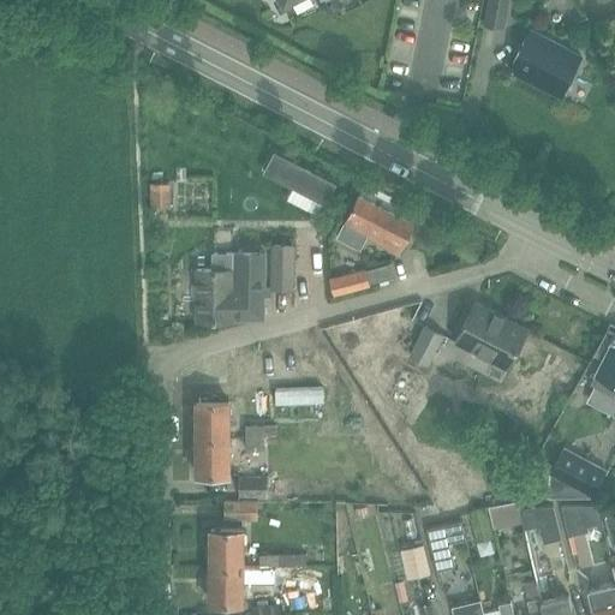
[(506,0),(485,0),(483,27),(502,29),(506,0)]
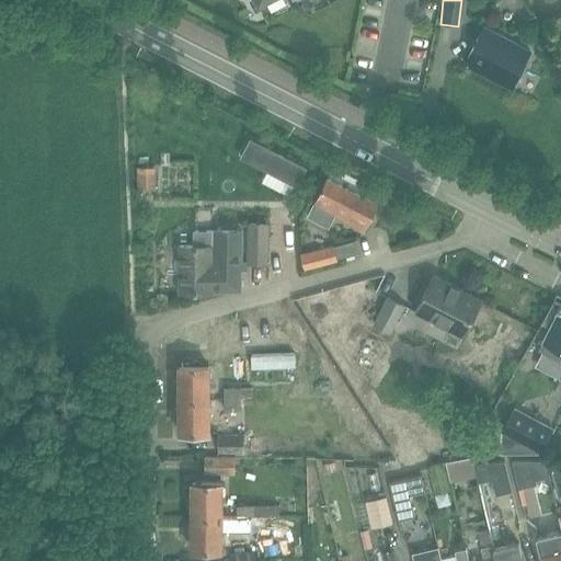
[(560,14),(551,20),(560,36),(560,14)]
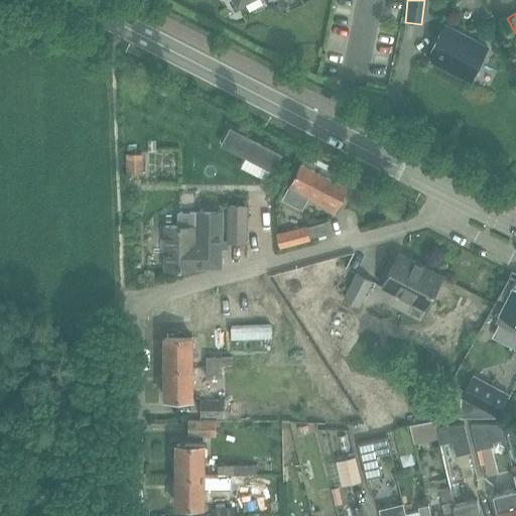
[(428,54),(426,58),(471,81),(488,47),(445,25),(438,38),(440,39),(437,44),(435,43),(429,55),(428,54)]
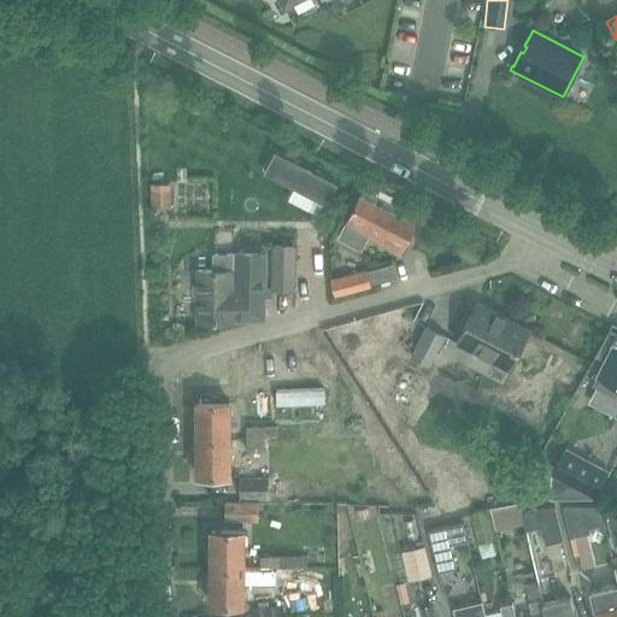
[(276,153),(266,172),(327,204),(336,184),(276,153)]
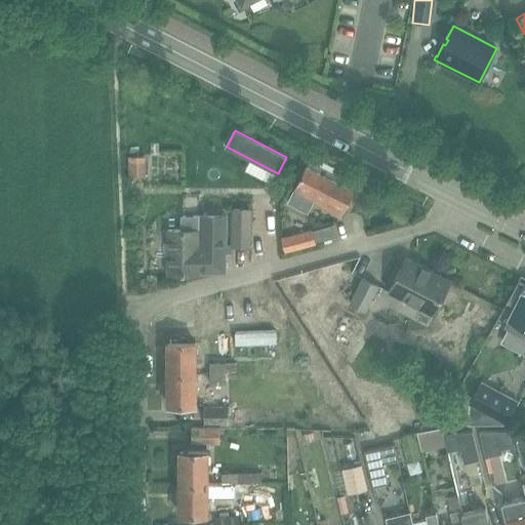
[(159,170),(159,150),(144,150),(144,170),(159,170)]
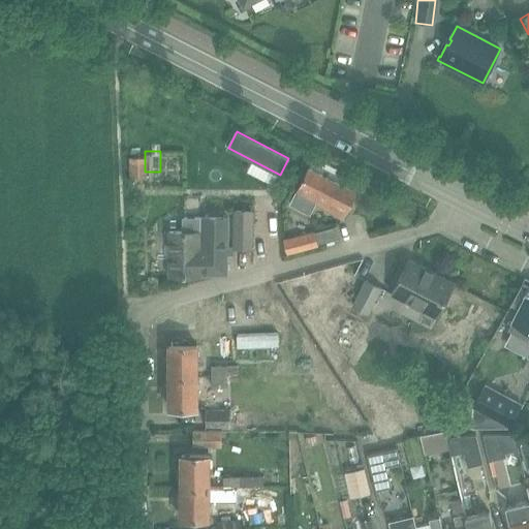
[(130,157),(131,180),(145,180),(144,156),(130,157)]
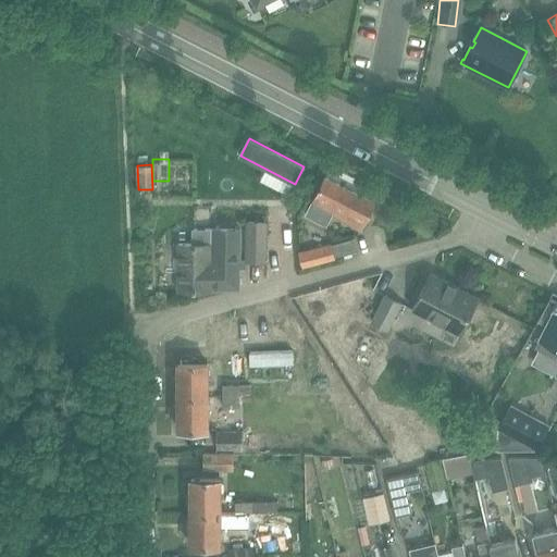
[(312,205),(306,217),(326,227),(333,215),(361,230),(374,203),(325,177),(311,205),(312,205)]
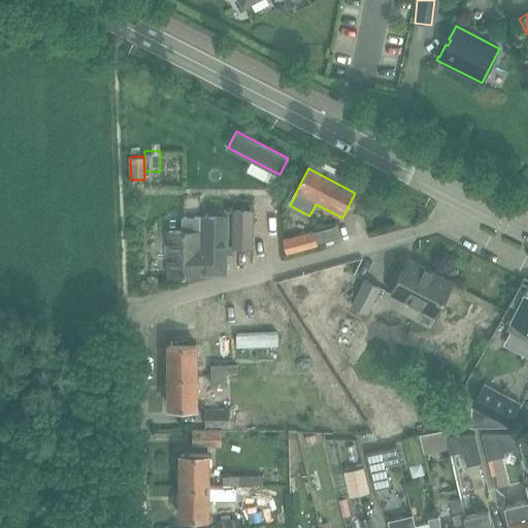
[(234,211),(234,249),(251,249),(251,210),(234,211)]
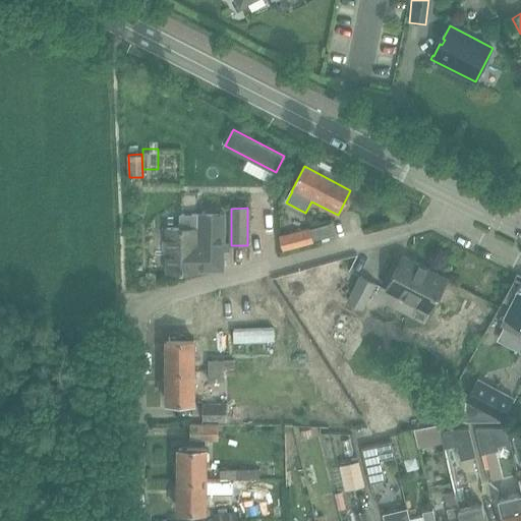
[(167,228),(167,272),(196,272),(196,271),(223,271),(224,215),(180,215),(180,229),(167,228)]
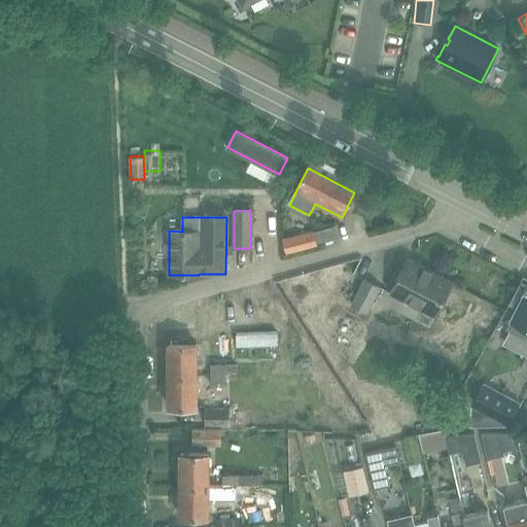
[(283,239),(286,253),(316,245),(312,231),(283,239)]
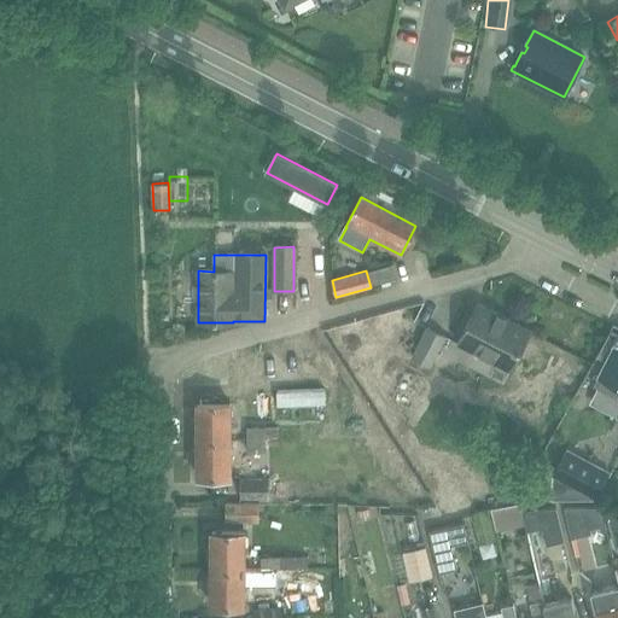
[(497,293),(493,309),(547,330),(553,313),(497,293)]
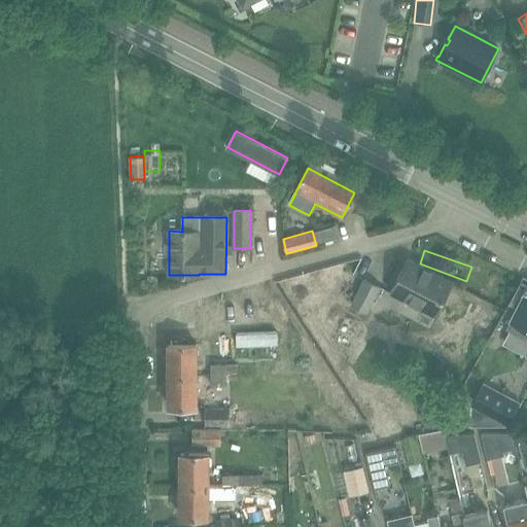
[(451,282),(423,268),(408,259),(390,292),(434,315),(451,282)]
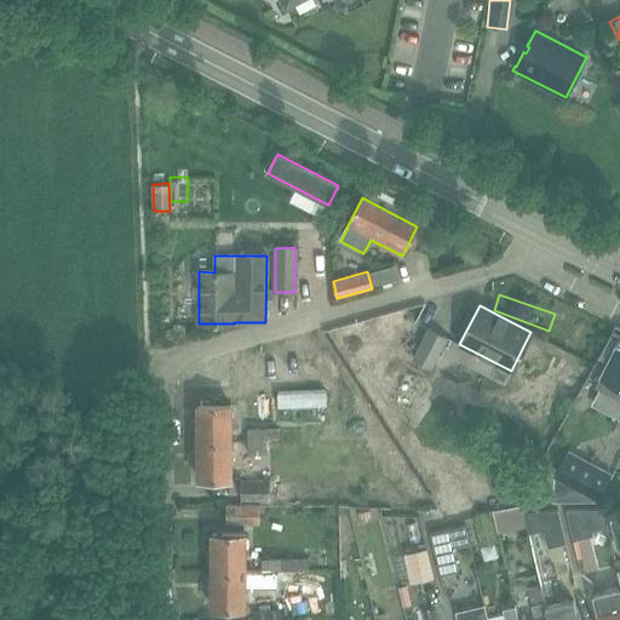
[(414,359),(431,367),(447,337),(429,328),(414,359)]
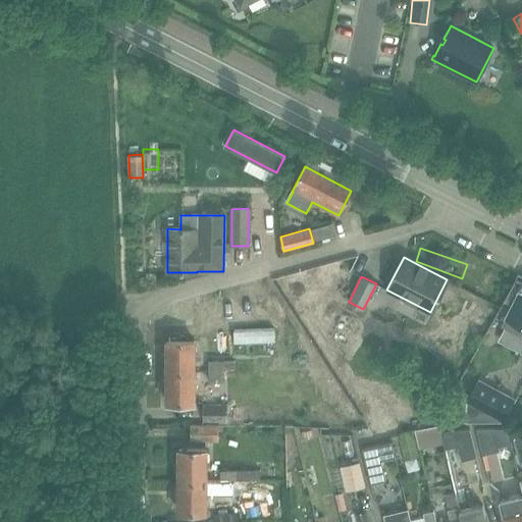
[(521,284),(515,281),(505,302),(512,306),(502,327),(521,336),(521,333),(521,284)]
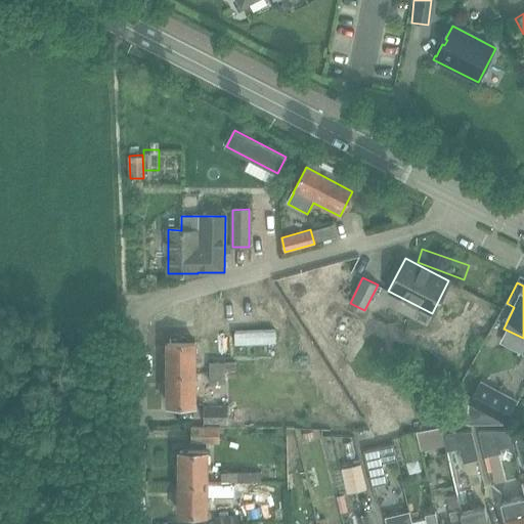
[(167,341),(167,373),(194,373),(194,341),(167,341)]
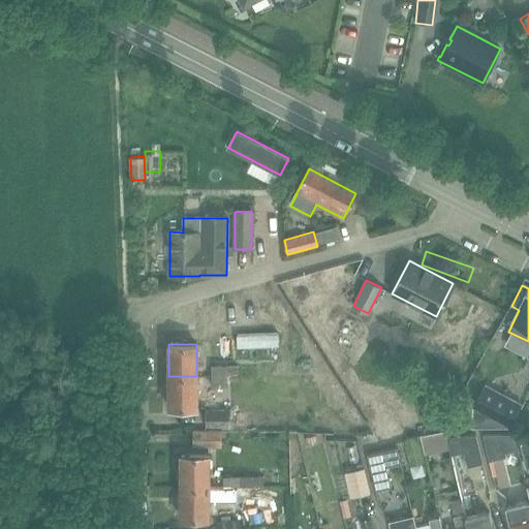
[(226,379),(248,379),(248,356),(226,356),(226,379)]
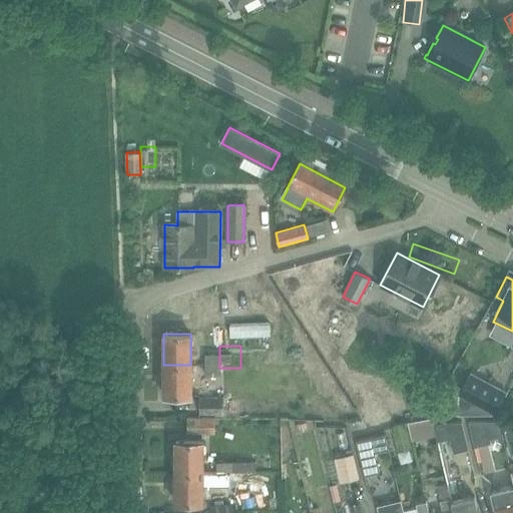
[(202,355),(202,365),(218,365),(218,355),(202,355)]
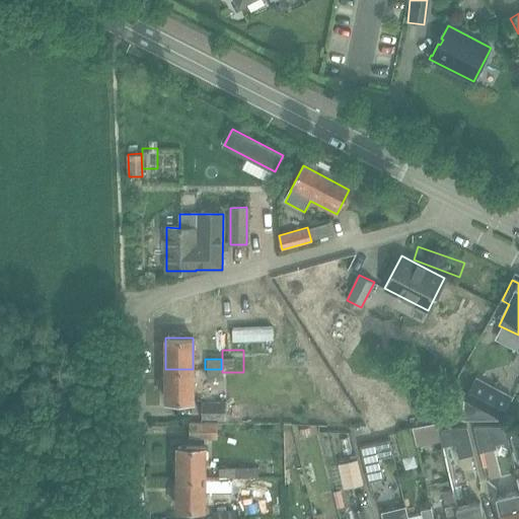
[(193,369),(165,369),(165,401),(193,401),(193,369)]
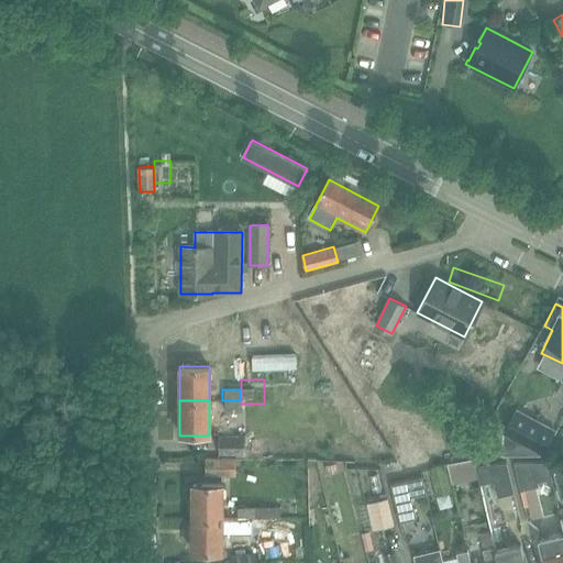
[(240,400),(222,400),(222,411),(240,411),(240,400)]
